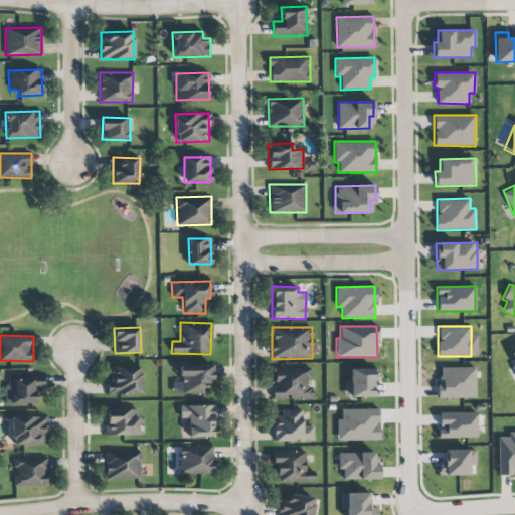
[(213,380),(213,365),(181,365),(180,381),(174,381),(173,393),(208,393),(208,380),(213,380)]
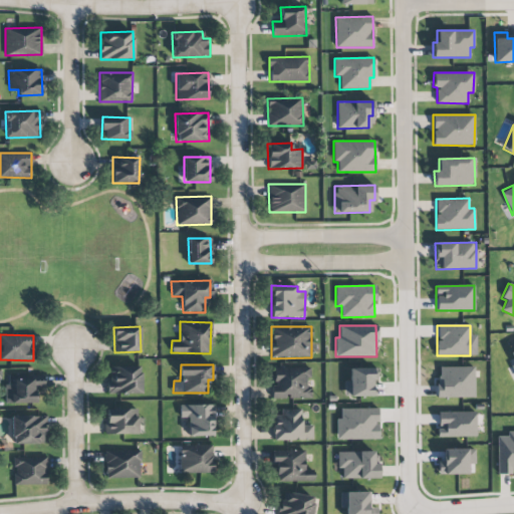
[(107,394),(142,395),(142,366),(108,365),(107,394)]
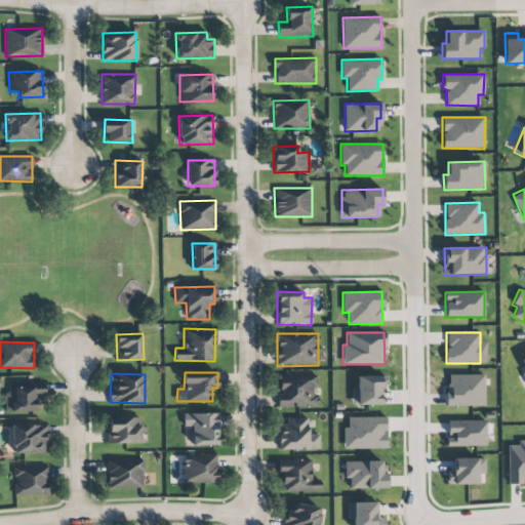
[(278,407),(318,407),(318,396),(313,396),(313,386),(318,386),(318,373),(280,374),(281,394),(278,394),(278,407)]
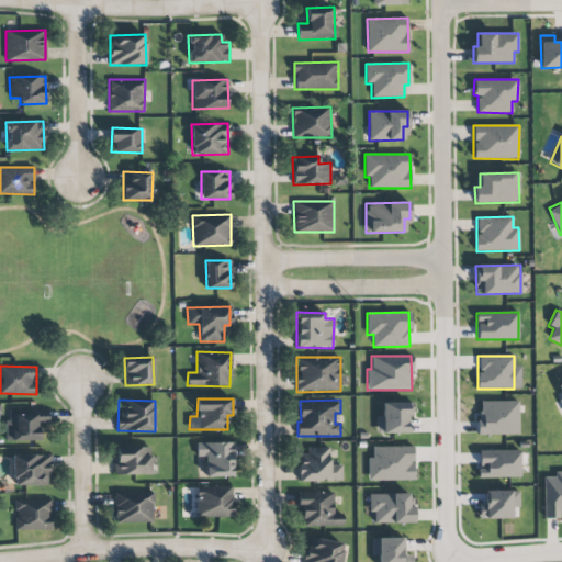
[(518,401),(479,402),(479,435),(518,435),(518,401)]
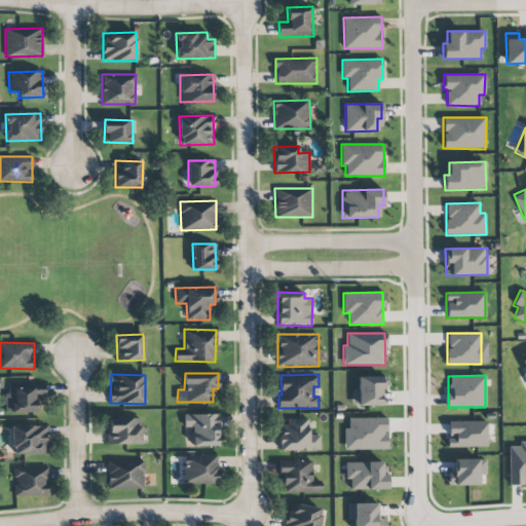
[(353,389),(352,405),(384,406),(385,377),(358,376),(358,389),(353,389)]
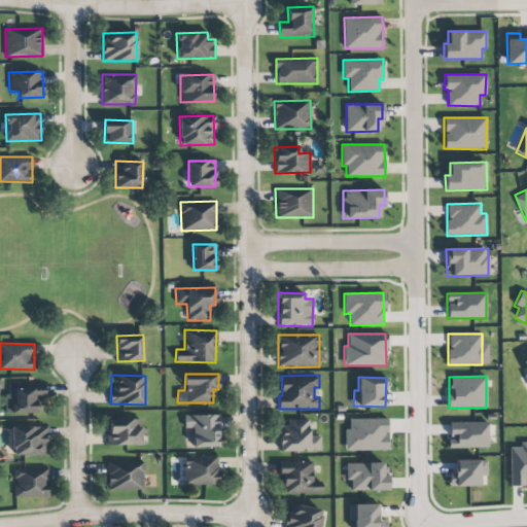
[(5,414),(37,414),(37,398),(45,398),(45,384),(8,384),(8,393),(5,393),(5,414)]
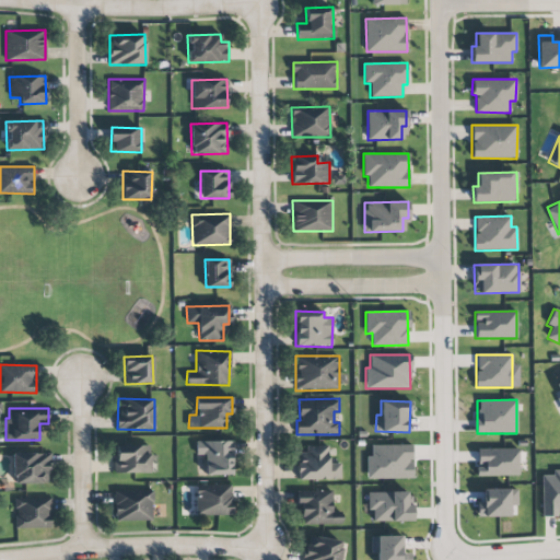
[(232,441),(196,442),(196,455),(205,455),(205,476),(232,475),(232,441)]
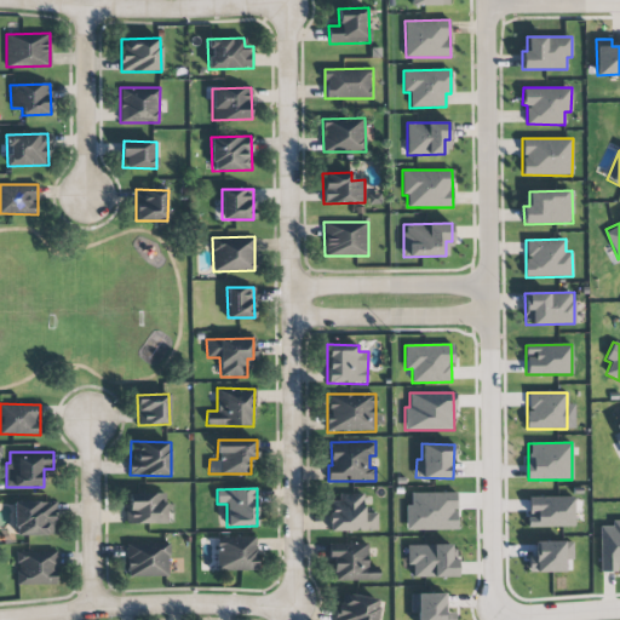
[(166,524),(167,493),(127,492),(127,523),(166,524)]
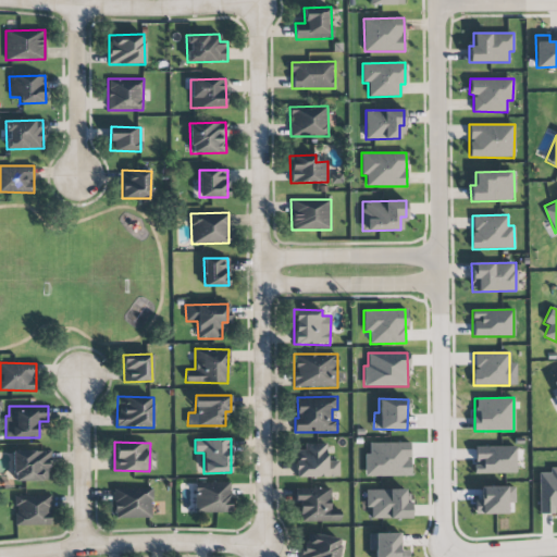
[(409,442),(369,443),(369,454),(364,454),(366,477),(410,475),(409,442)]
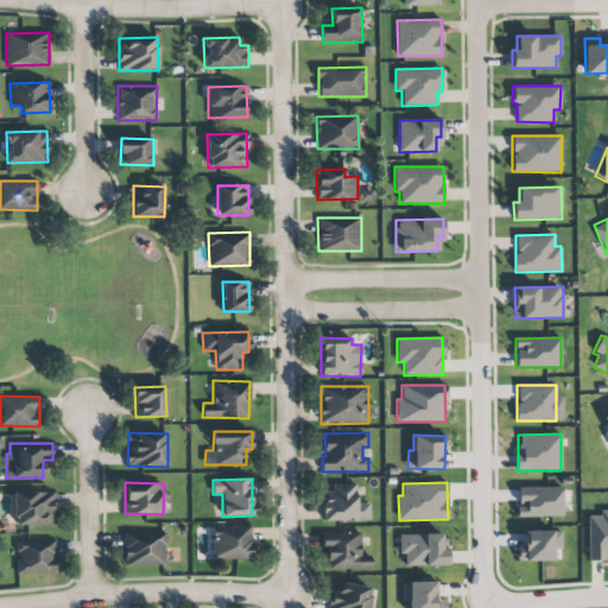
[(358,485),(325,485),(325,520),(369,520),(371,502),(358,502),(358,485)]
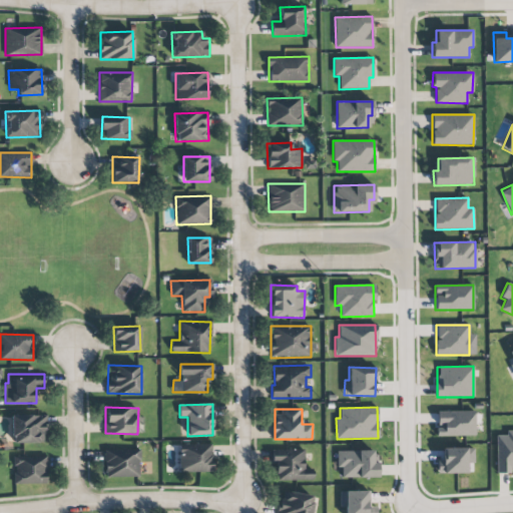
[(437,436),(475,436),(475,411),(437,411),(437,436)]
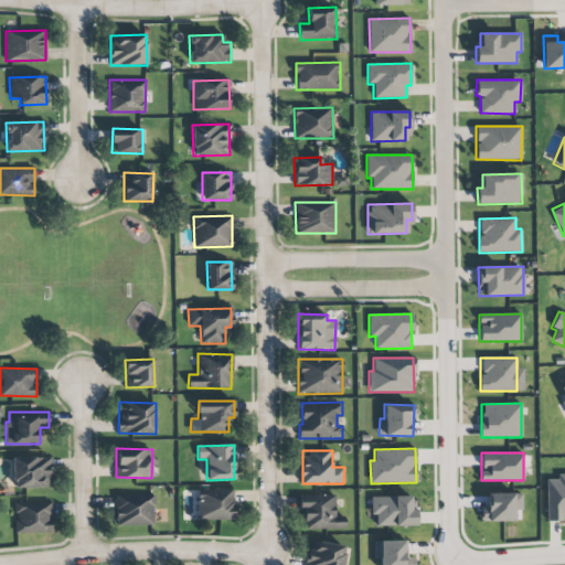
[(13,489),(50,488),(49,457),(12,458),(13,489)]
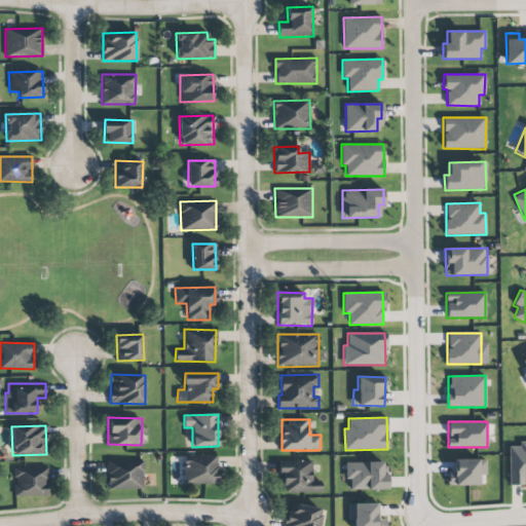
[(509,485),(525,485),(525,441),(519,441),(519,447),(509,446),(509,485)]
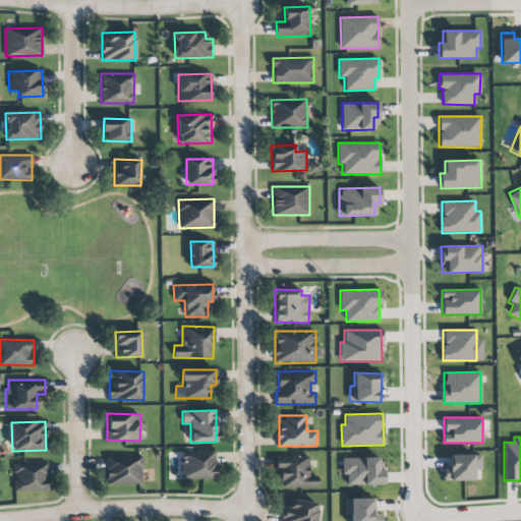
[(216,479),(215,451),(181,452),(182,480),(216,479)]
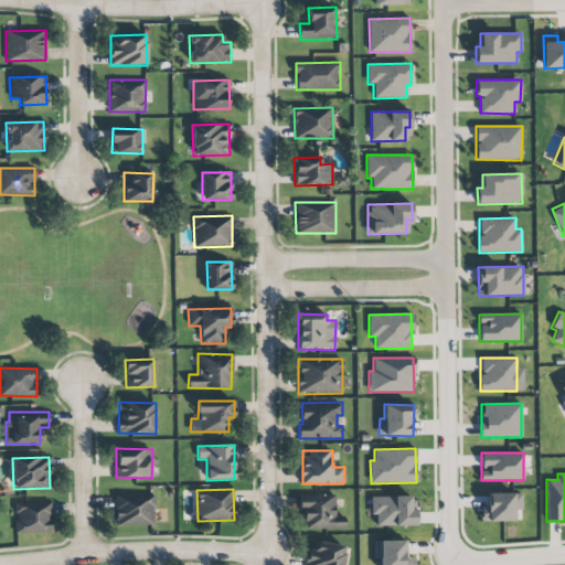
[(115,494),(116,525),(155,525),(153,493),(115,494)]
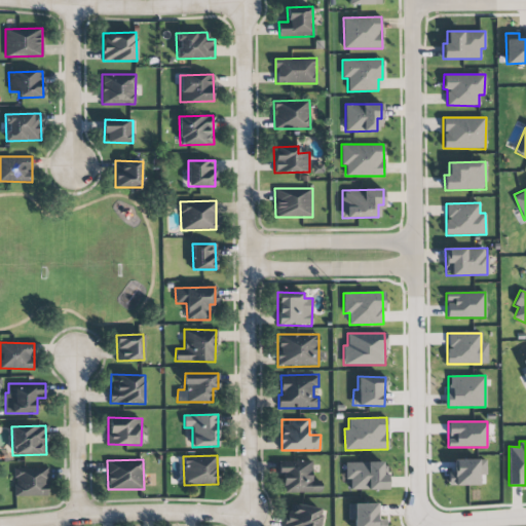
[(485,485),(485,459),(451,459),(451,485),(485,485)]
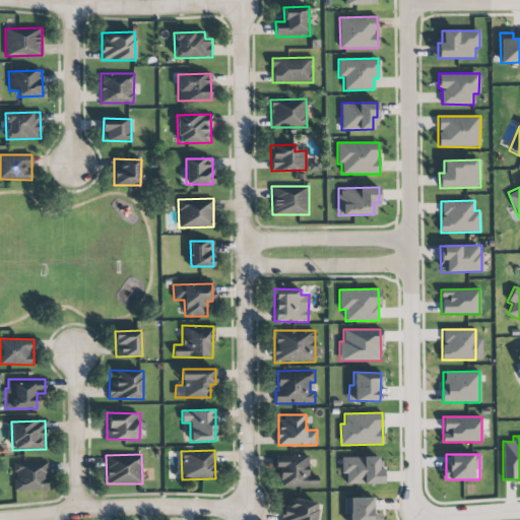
[(309,455),(277,456),(278,488),(318,486),(317,473),(309,473),(309,455)]
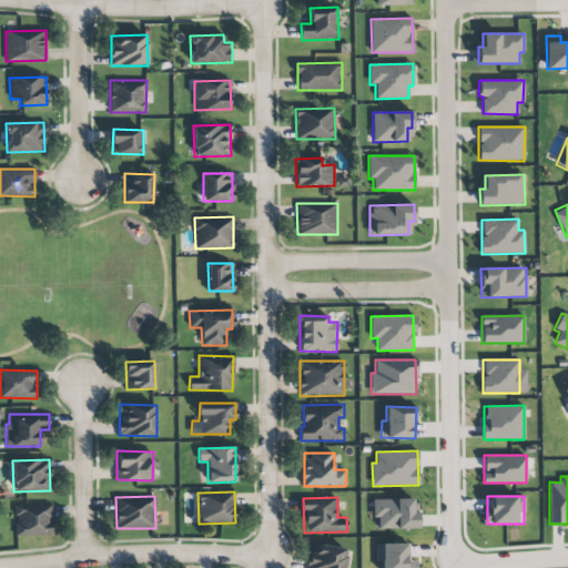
[(373,499),(373,518),(378,518),(378,529),(418,529),(418,513),(413,513),(413,499),(373,499)]
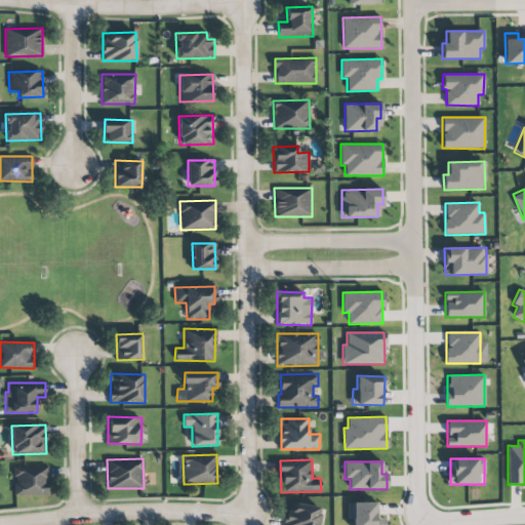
[(14,495),(48,495),(47,466),(13,467),(14,495)]
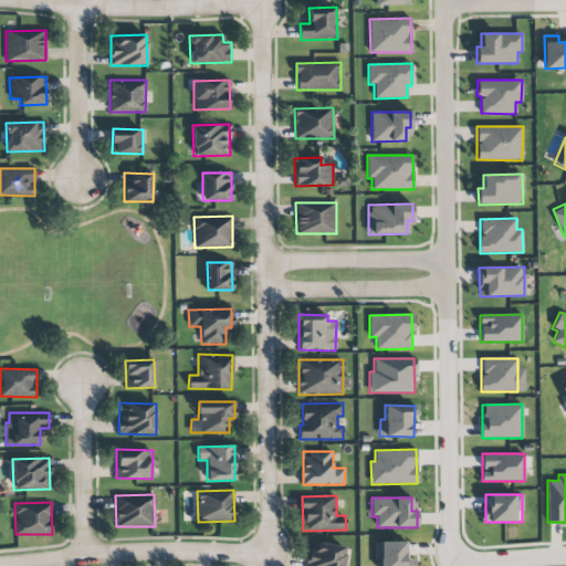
[(406,542),(376,542),(376,565),(416,565),(416,558),(406,558),(406,542)]
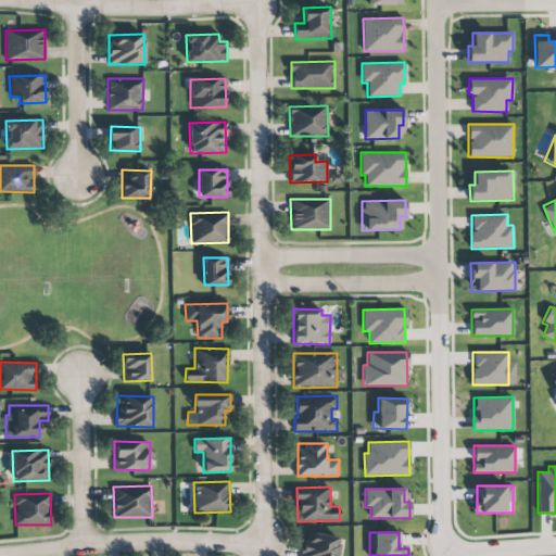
[(339,555),(338,534),(304,534),(304,555),(339,555)]
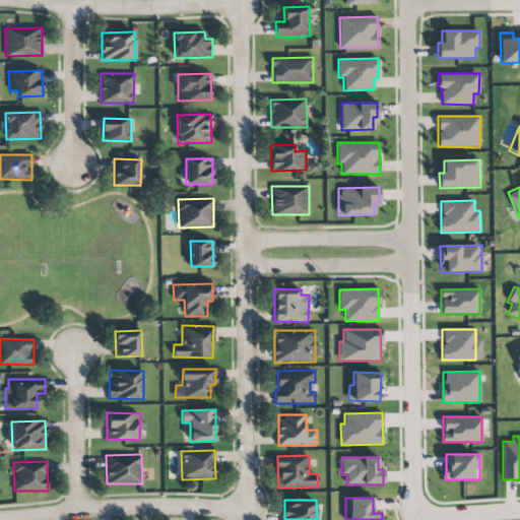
All buildings are outlined.
